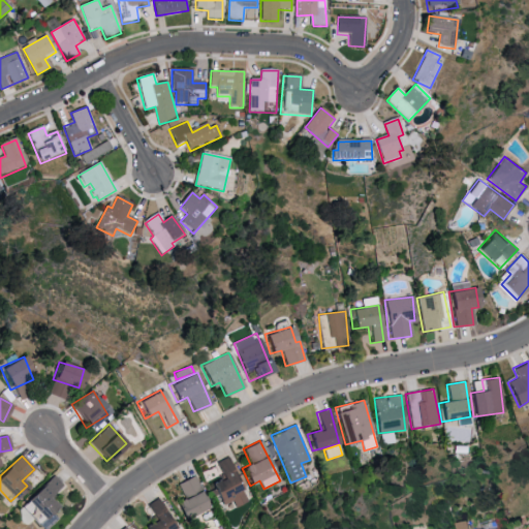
[(210,484),(219,506),(231,501),(235,507),(247,502),(227,457),(215,462),(221,478),(210,484)]
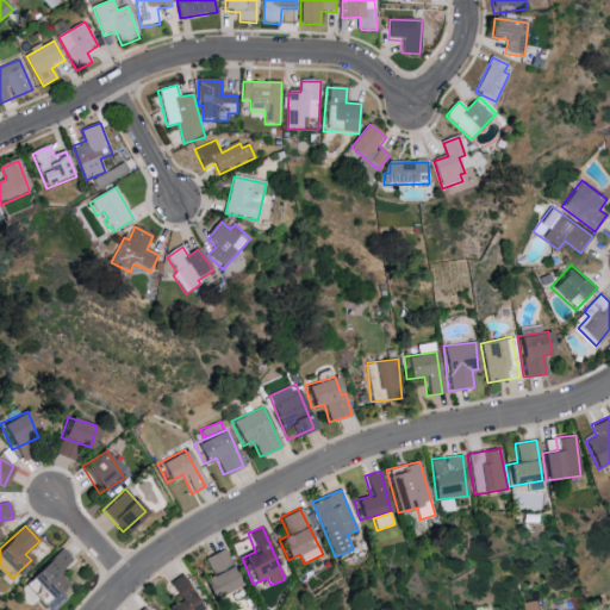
[(209,599),(241,585),(223,548),(204,558),(211,573),(199,579),(209,599)]
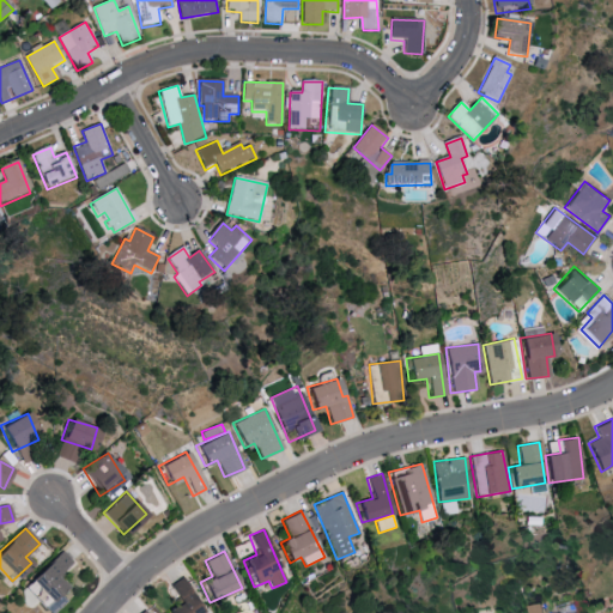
[(55,575),(72,564),(64,552),(29,576),(46,601),(65,588),(55,575)]
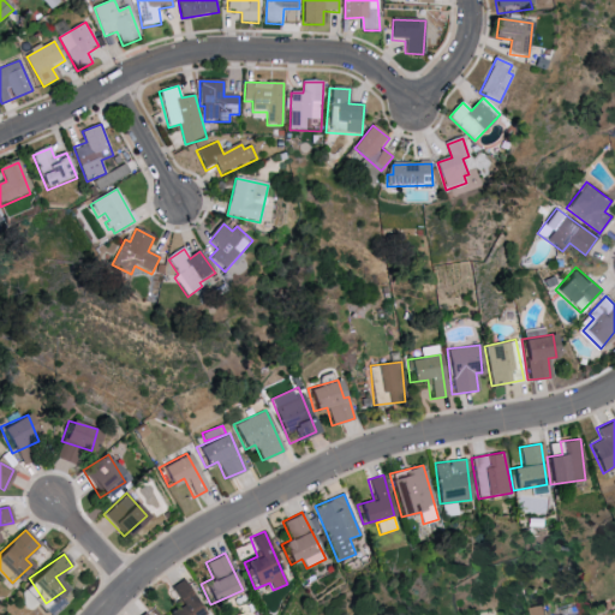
[(202,614),(203,614),(183,579),(168,587),(179,604),(166,613),(166,614),(202,614)]
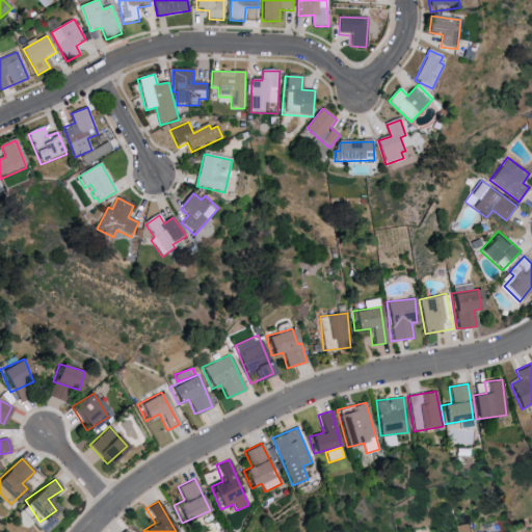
[(456,525),(457,531),(471,531),(469,522),(456,525)]
